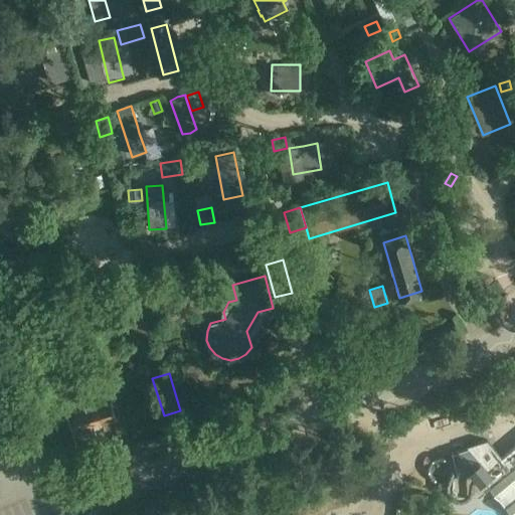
[(109,396),(67,408),(77,443),(97,437),(93,423),(115,416),(109,396)]
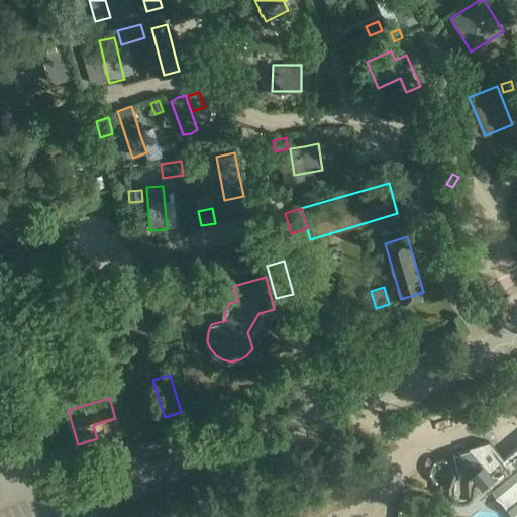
[(8,400),(0,402),(0,404),(2,412),(11,409),(8,400)]
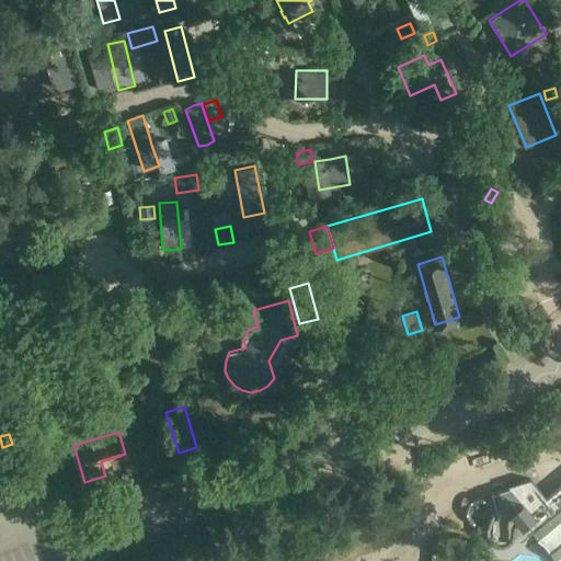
[(33,455),(38,462),(48,456),(43,448),(33,455)]
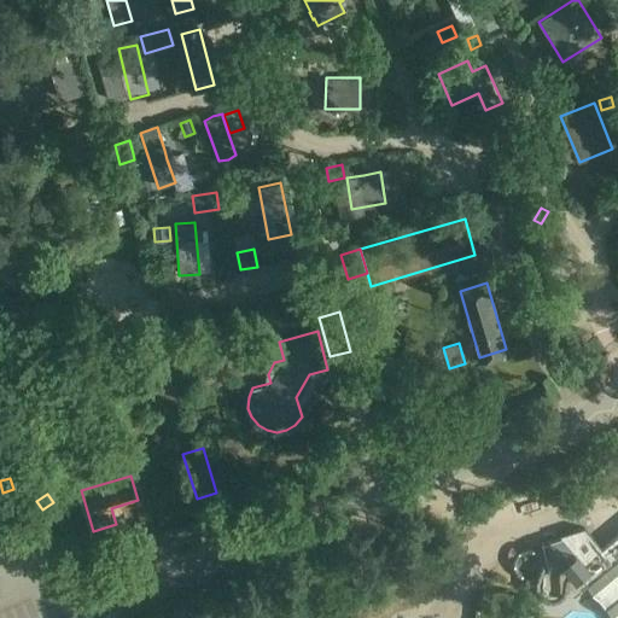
[(41,511),(38,517),(48,526),(53,522),(41,511)]
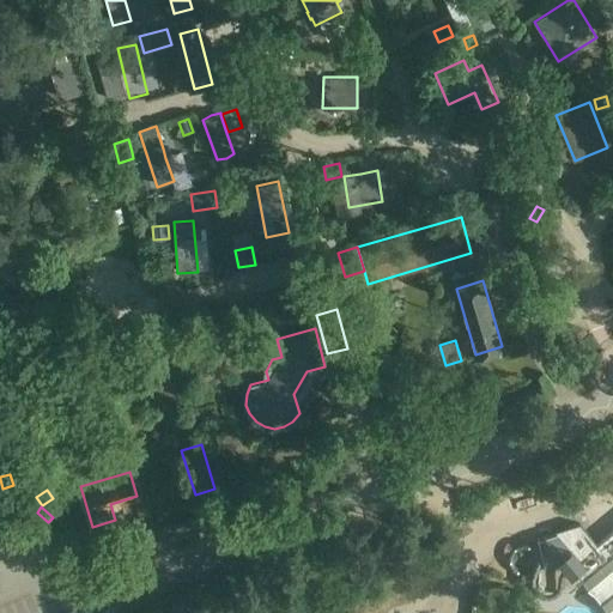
[(571,566),(568,563),(566,564),(546,562),(539,568),(538,581),(544,587),(571,590),(583,580),(611,612),(612,612),(612,530),(580,559),(571,566)]
